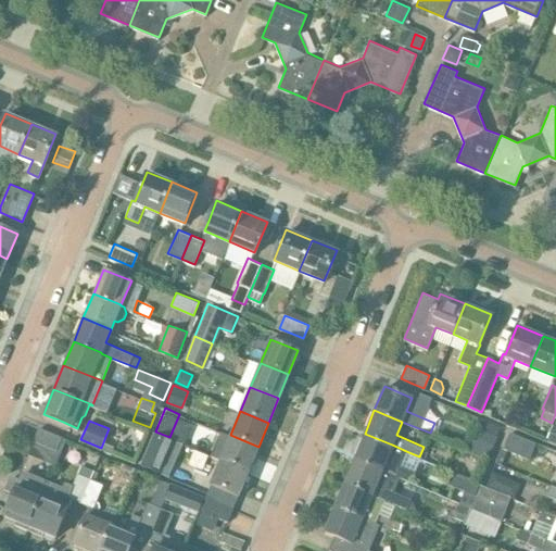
[(490,429),(484,442),(492,445),(501,425),(493,423),(490,429)]
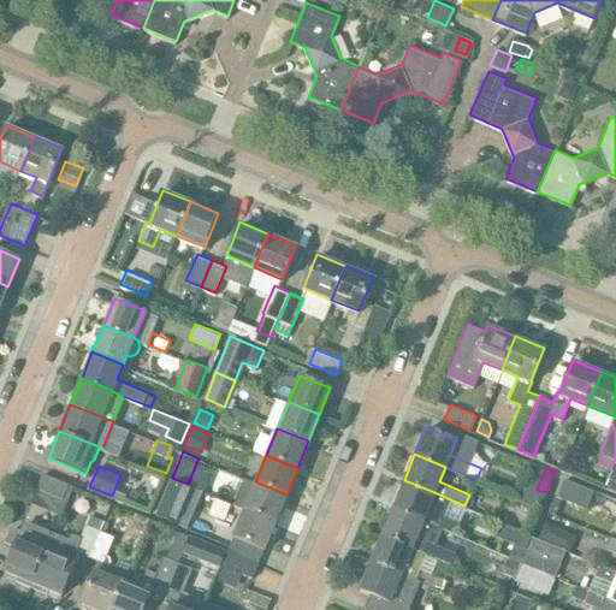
[(615,469),(611,468),(604,486),(615,491),(615,469)]
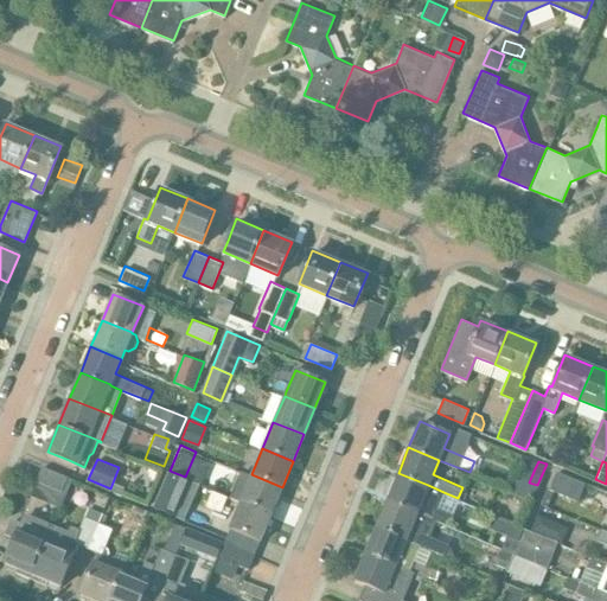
[(37,478),(62,490),(68,475),(42,465),(37,478)]
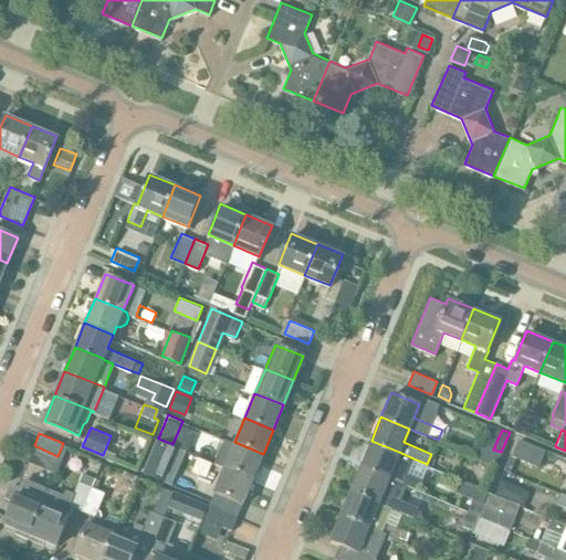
[(546,448),(519,437),(512,454),(510,453),(503,468),(510,471),(516,456),(538,465),(546,448)]
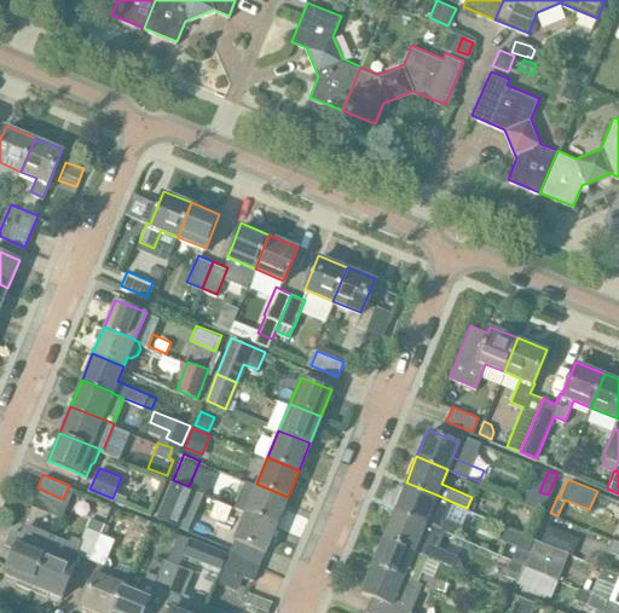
[(172,480),(157,515),(186,527),(201,492),(173,480),(172,480)]
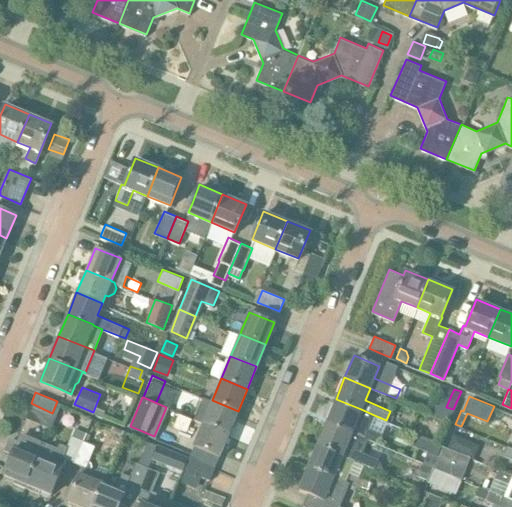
[(336,399),(326,422),(352,432),(368,438),(377,442),(381,433),(369,428),(374,415),(361,409),(336,399)]
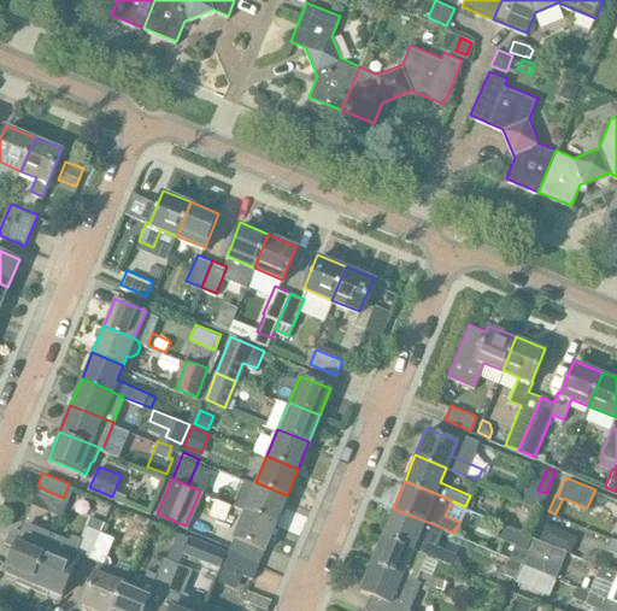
[(245,509),(275,522),(287,495),(256,482),(245,509)]
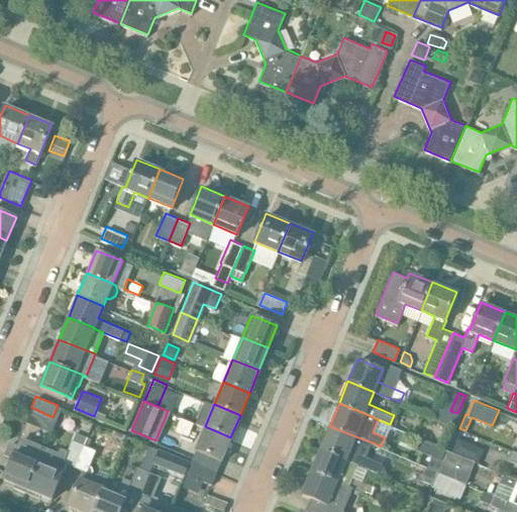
[(76,413),(63,407),(58,418),(71,423),(76,413)]
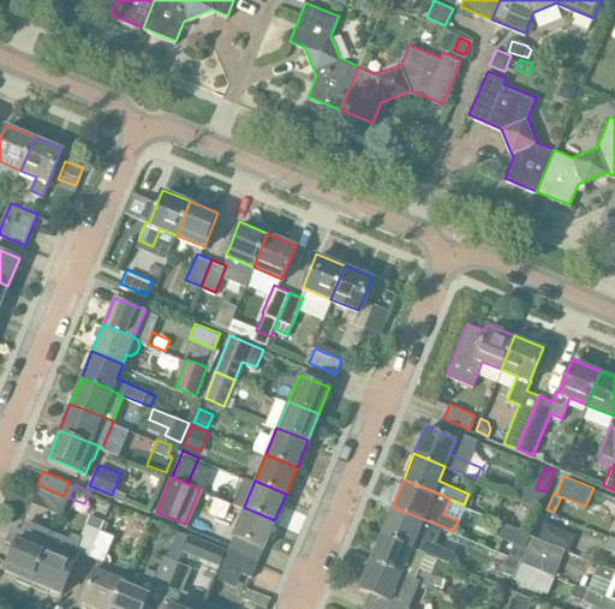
[(230,501),(213,494),(208,506),(226,513),(230,501)]
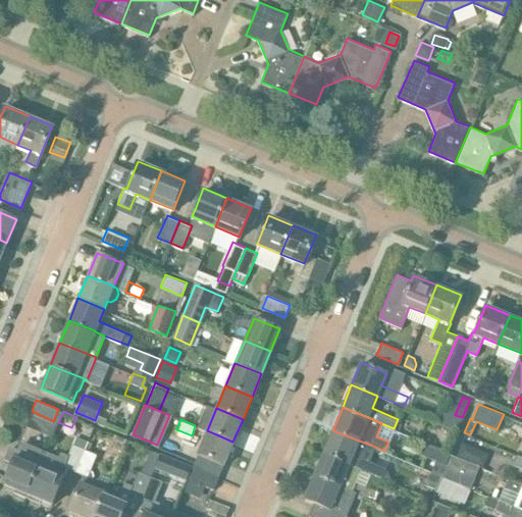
[(198,454),(205,456),(223,464),(232,442),(207,430),(198,454)]
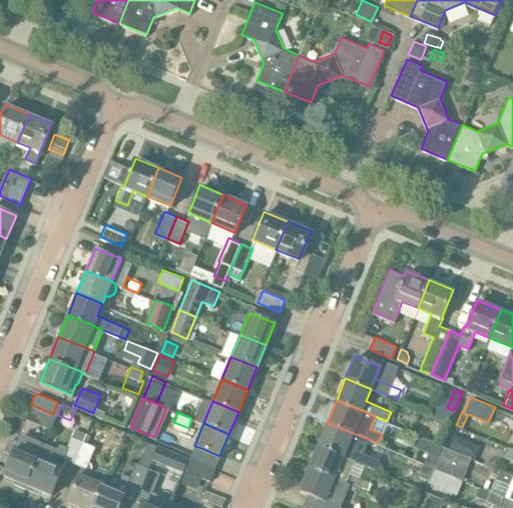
[(353,433),(327,423),(318,444),(344,455),(356,460),(375,468),(379,459),(364,452),(369,439),(353,433)]
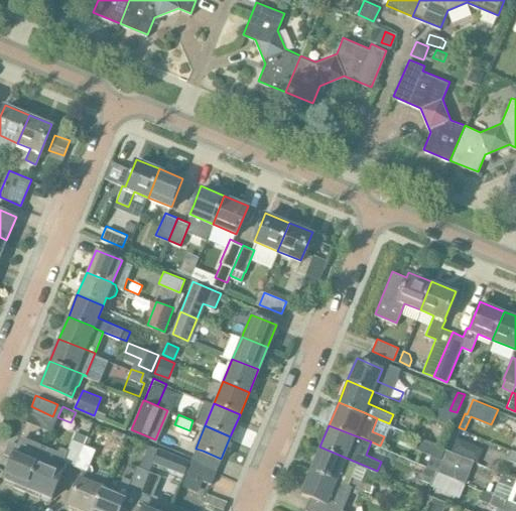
[(113,427),(109,439),(120,444),(125,434),(125,432),(113,427)]
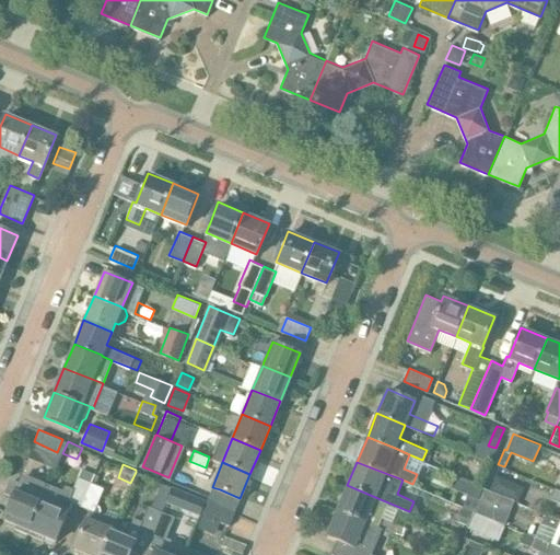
[(496,473),(489,489),(501,494),(501,493),(514,498),(517,499),(524,485),(496,473)]
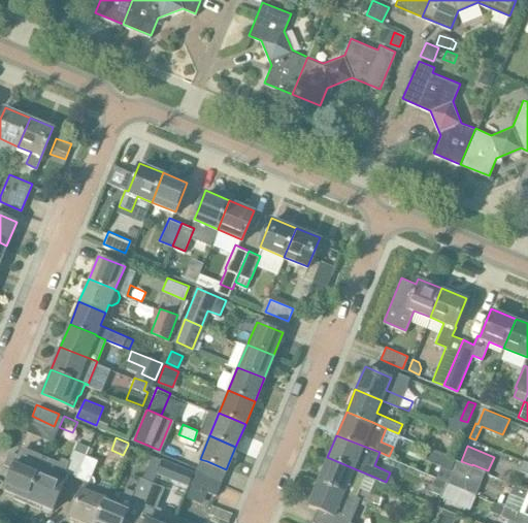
[(4,489),(28,498),(45,456),(22,447),(18,455),(10,452),(5,463),(13,466),(4,489)]
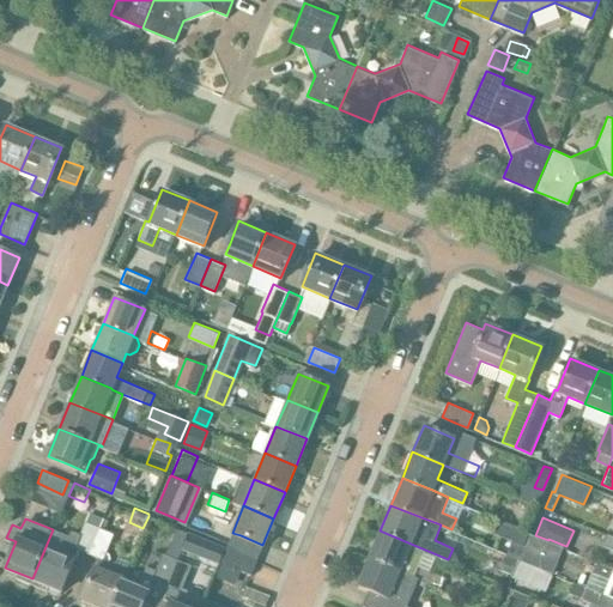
[(78,547),(89,552),(99,527),(85,521),(77,539),(53,529),(32,578),(60,590),(78,547)]
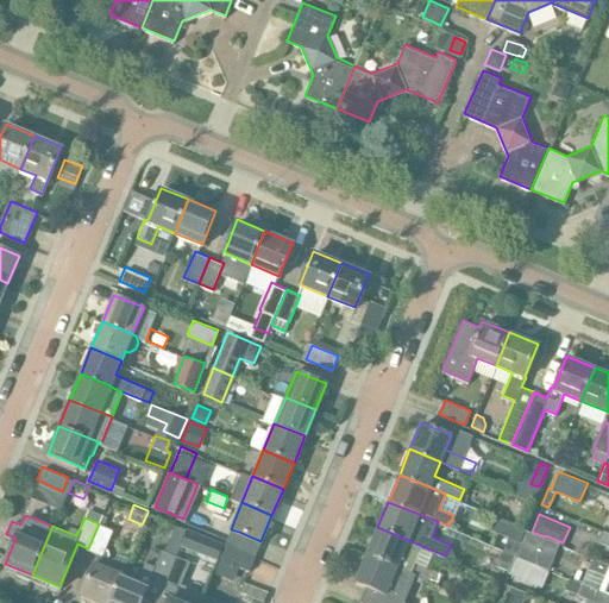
[(112,528),(99,523),(88,548),(102,554),(112,528)]
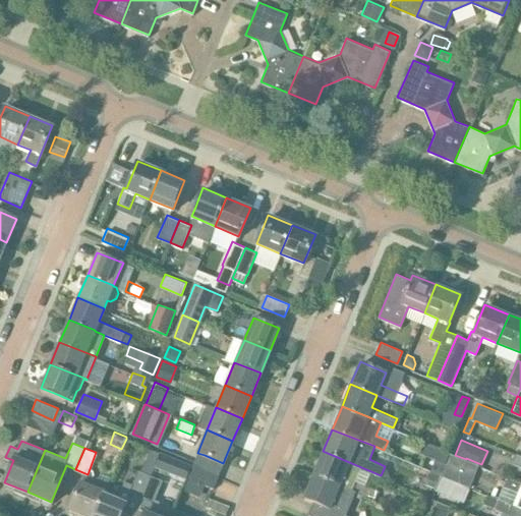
[(323,451),(313,474),(339,484),(340,483),(348,488),(355,491),(373,498),(378,490),(355,479),(361,467),(349,462),(323,451)]
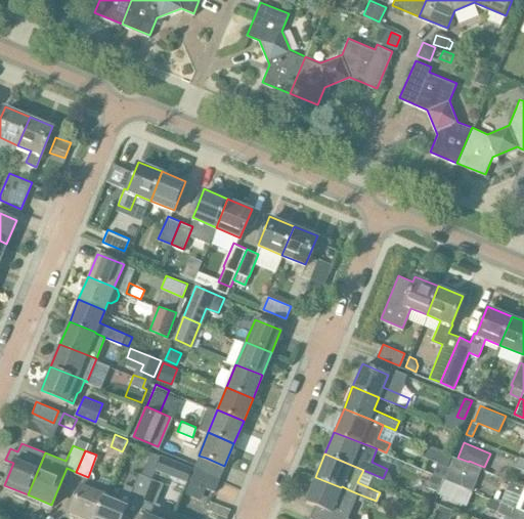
[(454,456),(445,478),(459,484),(472,489),(481,466),(469,461),(469,462),(457,458),(454,456)]
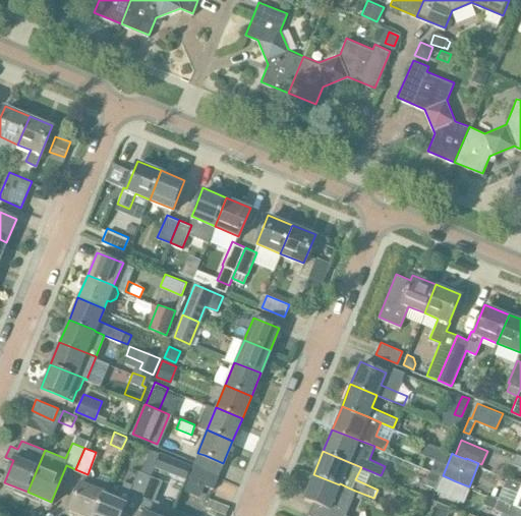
[(520,454),(515,453),(511,462),(520,466),(520,454)]
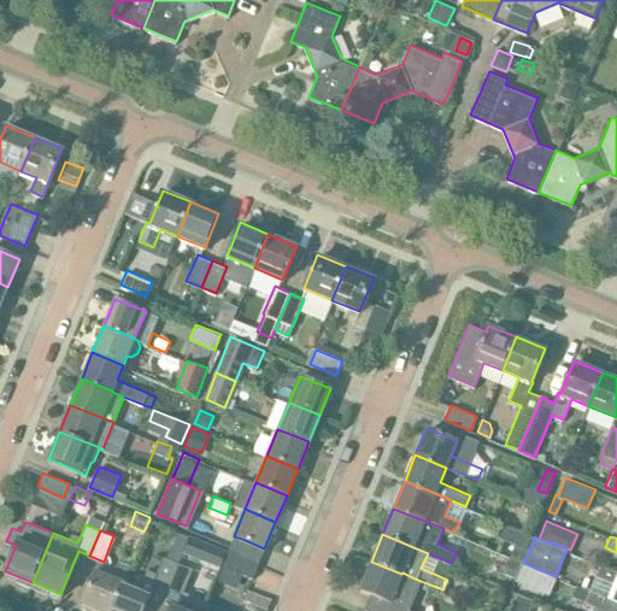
[(207,547),(201,563),(216,569),(222,553),(207,547)]
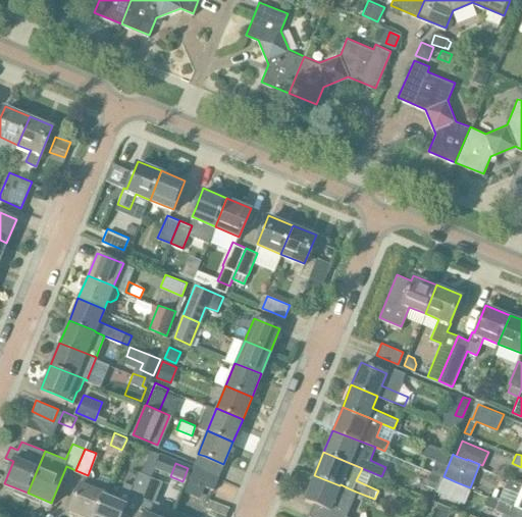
[(195,465),(189,477),(185,488),(196,494),(201,482),(213,487),(219,475),(195,465)]
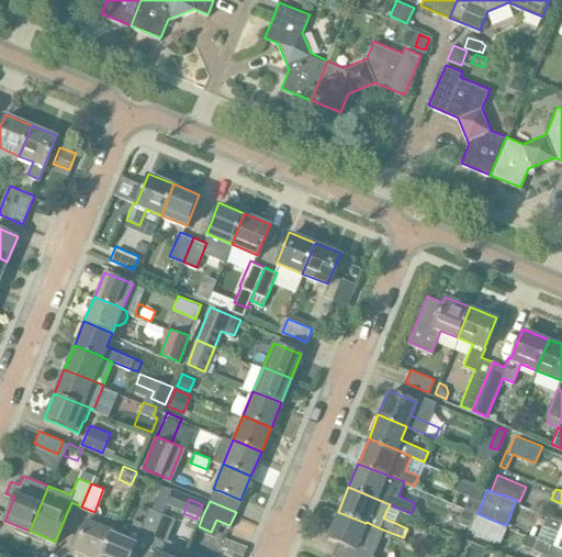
[(117,522),(116,522),(101,556),(131,556),(133,553),(143,556),(161,512),(149,507),(143,522),(134,519),(127,535),(114,530),(117,522)]
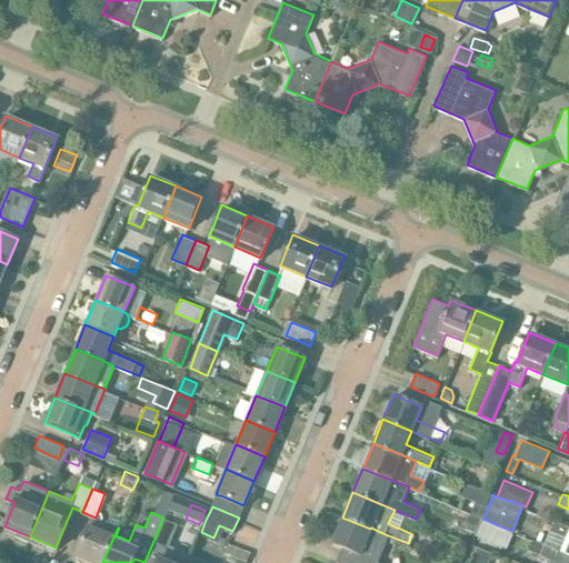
[(467,512),(462,524),(475,529),(479,516),(470,513),(467,512)]
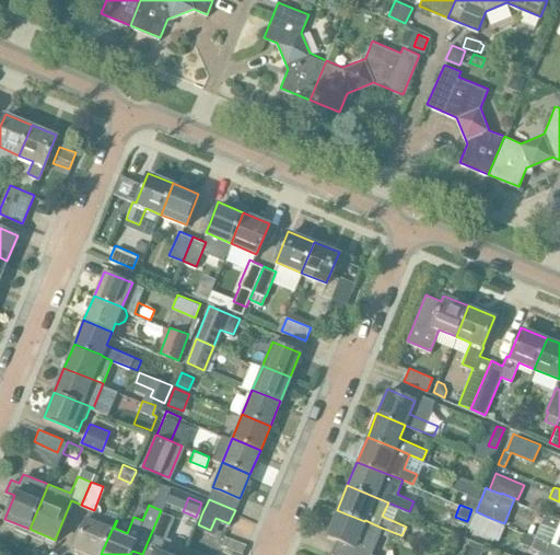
[(74,547),(92,554),(101,554),(116,520),(91,510),(89,518),(86,517),(74,547)]
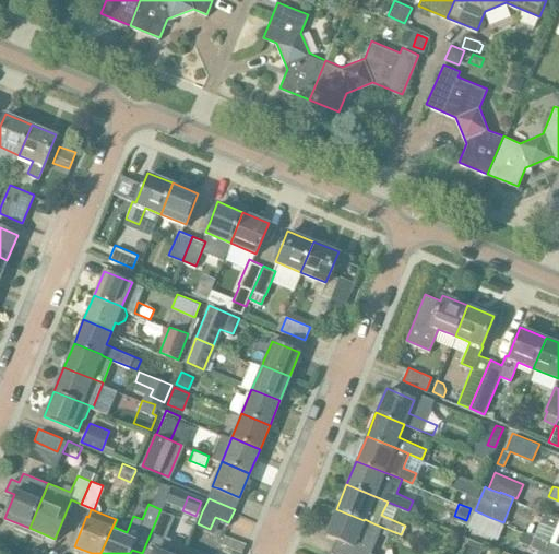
[(182,553),(187,545),(165,535),(175,515),(161,509),(142,553),(182,553)]
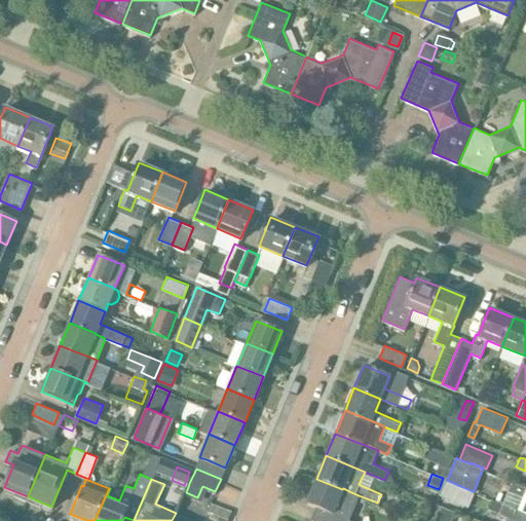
[(343,488),(342,489),(316,479),(306,501),(317,506),(311,519),(315,520),(352,520),(348,519),(359,495),(351,492),(343,488)]
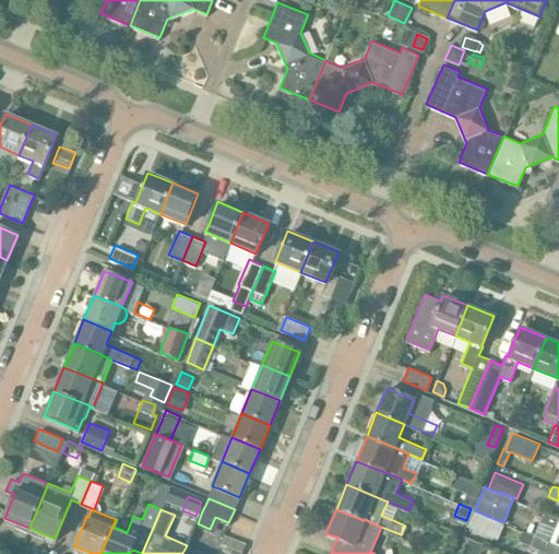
[(558,515),(545,510),(542,517),(540,521),(556,527),(550,541),(558,544),(558,515)]
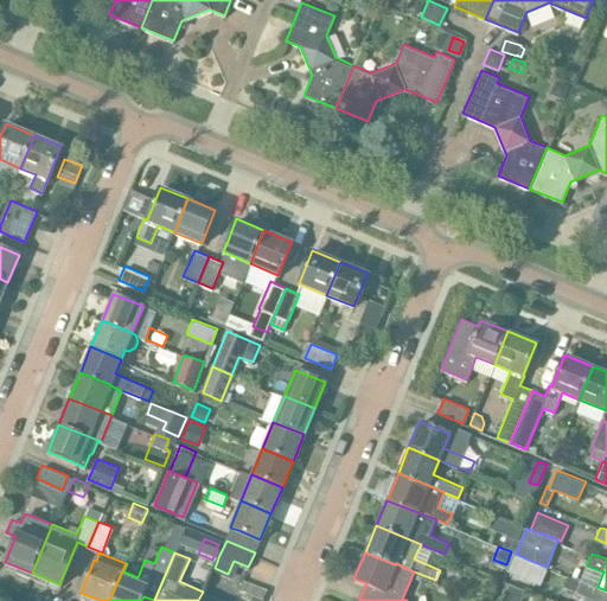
[(455,577),(452,587),(464,593),(467,583),(455,577)]
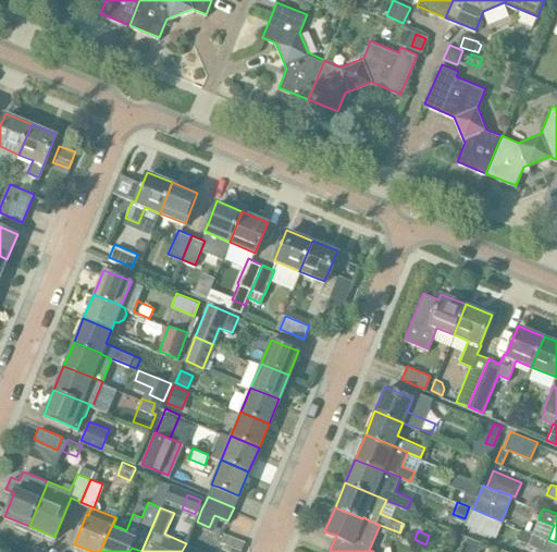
[(556,551),(556,542),(548,539),(532,532),(528,544),(547,551),(556,551)]
